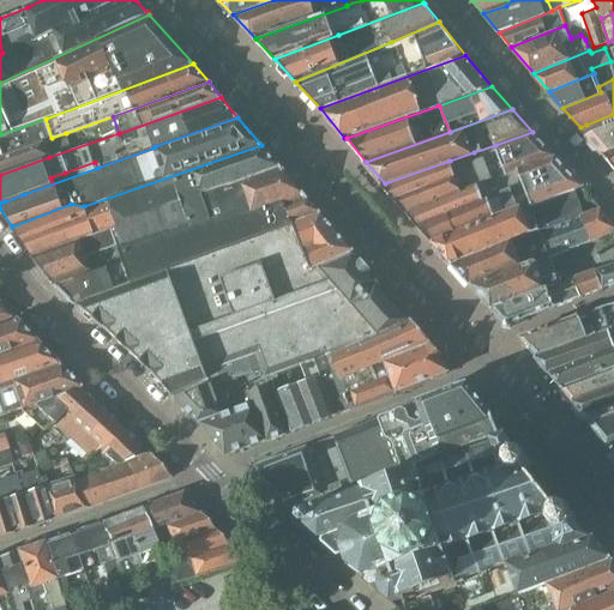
[(46,119),(0,134),(0,171),(47,153),(42,142),(52,138),(46,119)]
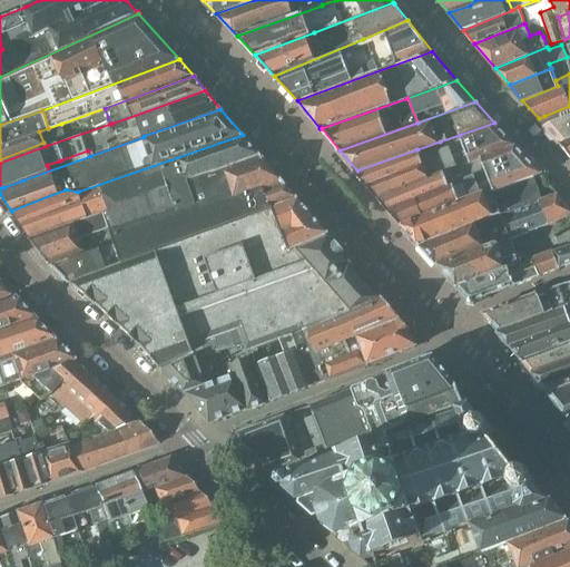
[(569,115),(551,123),(544,125),(560,144),(569,139),(569,115)]
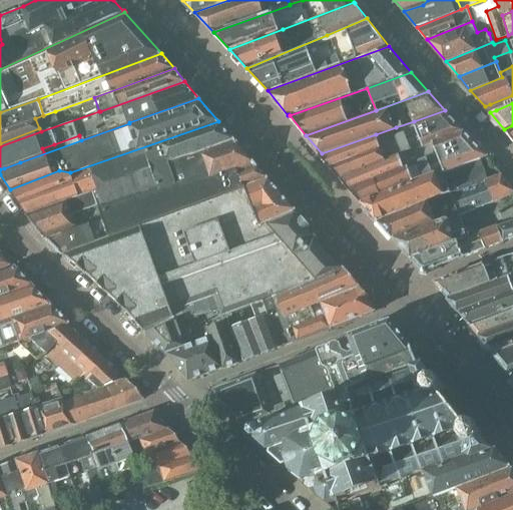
[(376,134),(322,153),(332,164),(343,177),(387,160),(399,155),(403,153),(413,149),(424,145),(432,142),(464,129),(445,110),(414,121),(396,127),(376,134)]
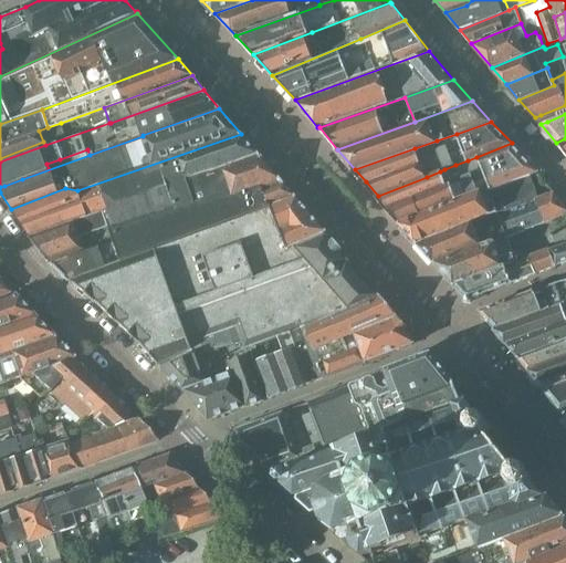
[(48,127),(39,131),(43,142),(64,133),(61,123),(48,127)]
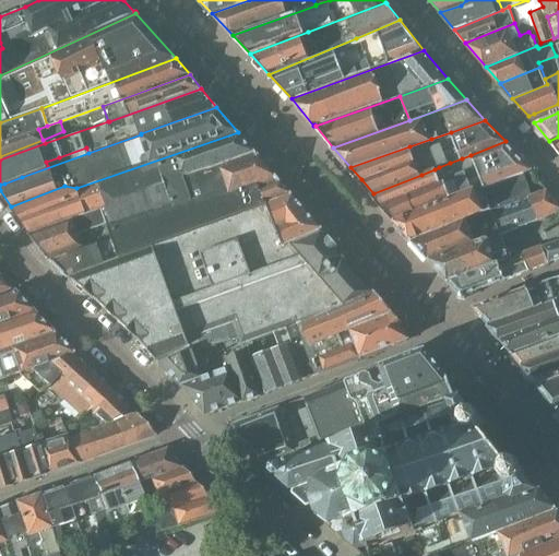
[(113,224),(192,199),(185,175),(256,152),(238,132),(76,188),(64,186),(11,206),(30,233),(74,215),(93,209),(102,205),(106,221),(108,225),(113,224)]
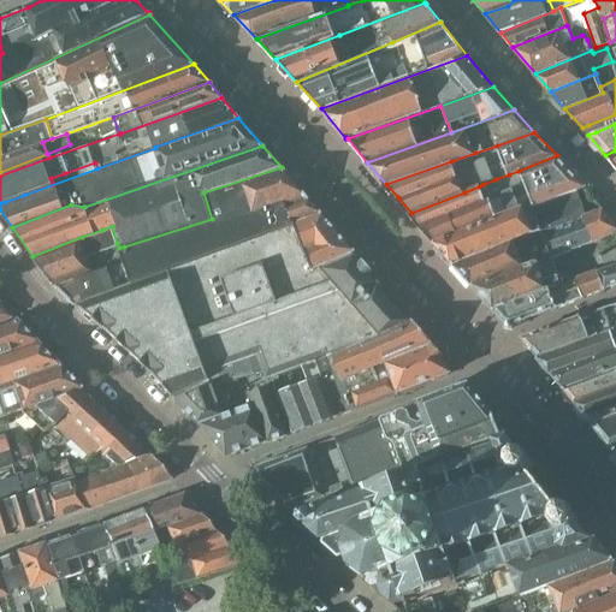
[(615,150),(605,155),(615,167),(615,150)]
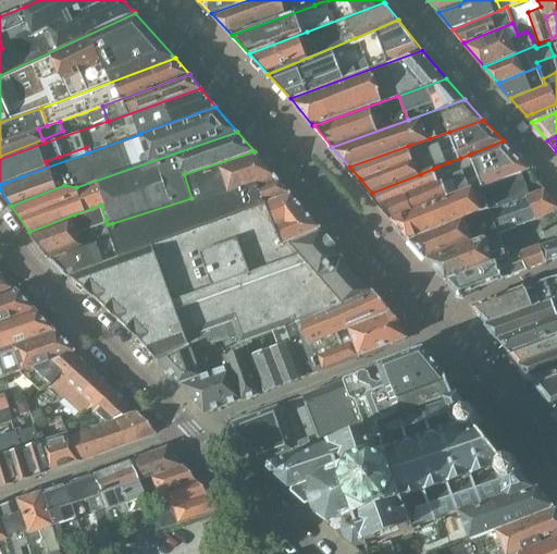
[(394,219),(482,186),(521,171),(529,169),(504,140),(469,155),(460,158),(448,162),(437,167),(433,169),(440,183),(382,206),(394,219)]
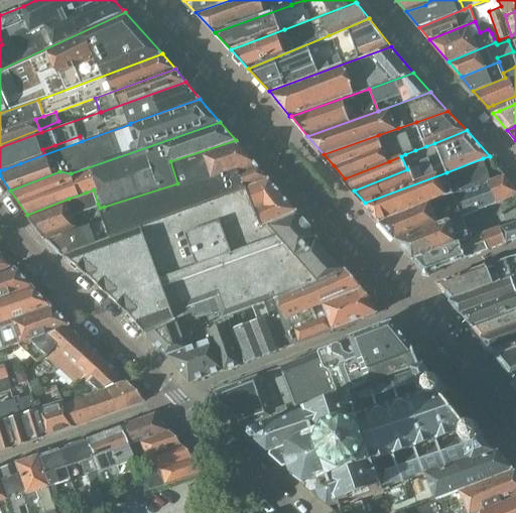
[(104,207),(100,208),(104,219),(109,232),(110,236),(224,195),(244,187),(268,178),(236,140),(170,161),(177,183),(104,207)]
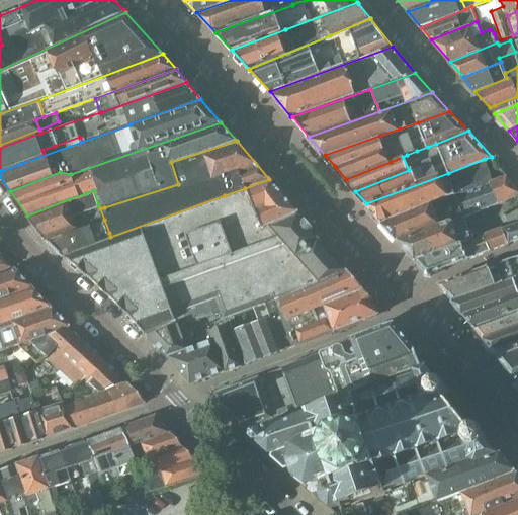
[(391,162),(346,179),(355,191),(409,170),(403,157),(391,162)]
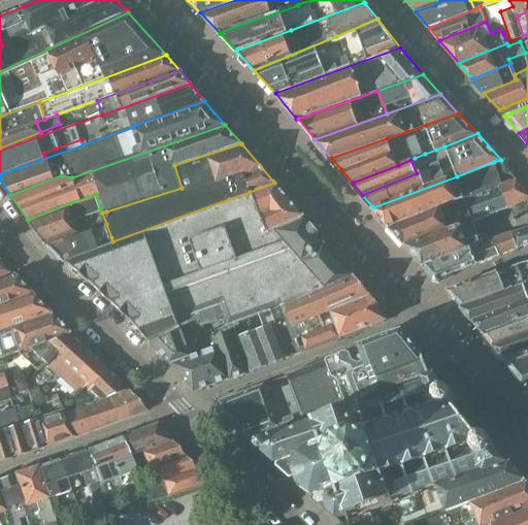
[(457,176),(373,207),(390,225),(439,205),(463,196),(504,183),(496,162),(494,162),(457,176)]
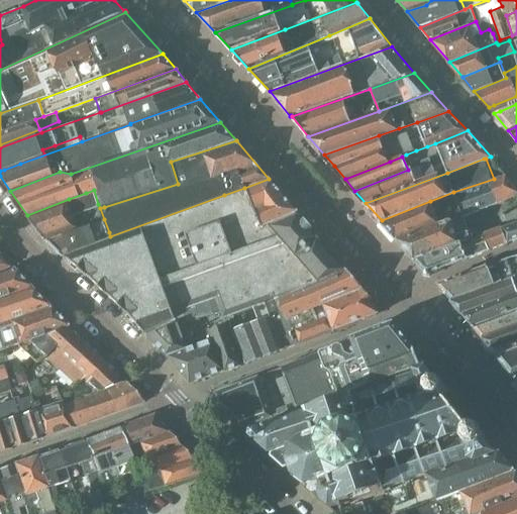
[(516,194),(516,188),(515,186),(506,175),(494,179),(453,192),(430,201),(382,220),(398,237),(438,223),(439,224),(461,215),(484,206),(516,194)]
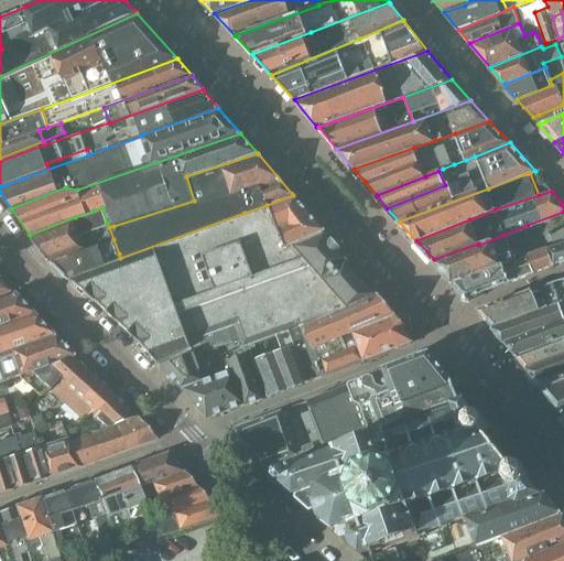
[(317,234),(324,230),(293,195),(267,205),(282,246),(317,234)]
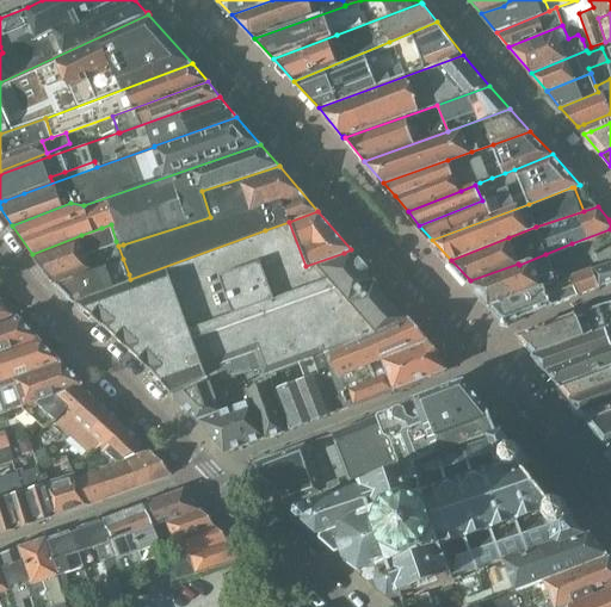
[(314,359),(412,319),(374,273),(351,249),(344,253),(306,266),(289,222),(265,230),(130,279),(73,299),(100,321),(147,365),(170,390),(208,373),(207,369),(224,361),(233,359),(240,355),(248,353),(254,351),(260,366),(264,377),(301,363),(314,359)]
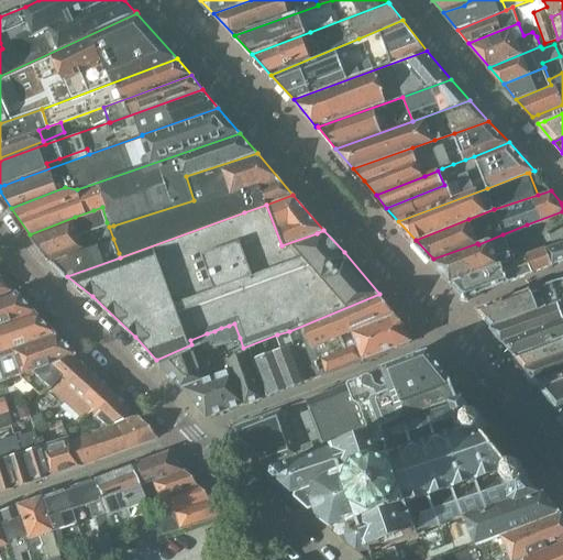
[(102,207),(94,210),(99,226),(107,222),(102,207)]
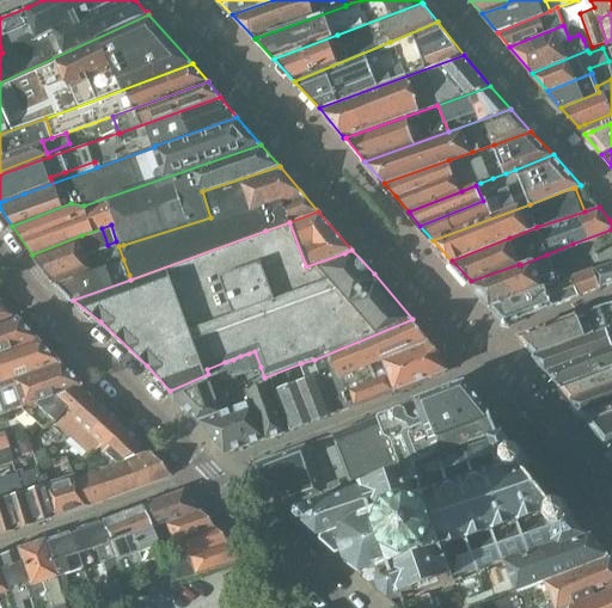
[(32,255),(53,280),(61,277),(91,265),(86,252),(108,245),(102,228),(81,235),(32,255)]
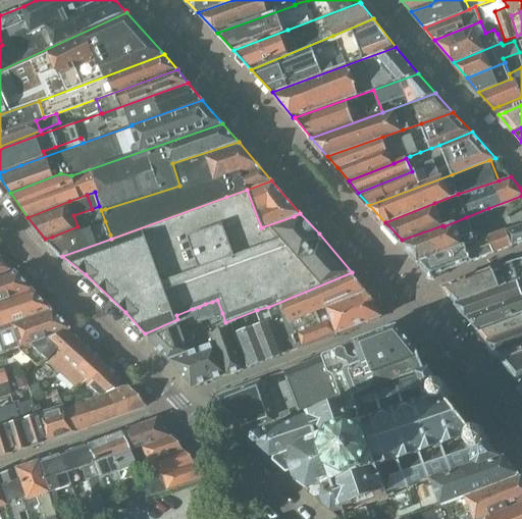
[(521,206),(508,212),(509,213),(507,213),(507,216),(505,216),(507,221),(511,220),(514,226),(521,222),(521,206)]
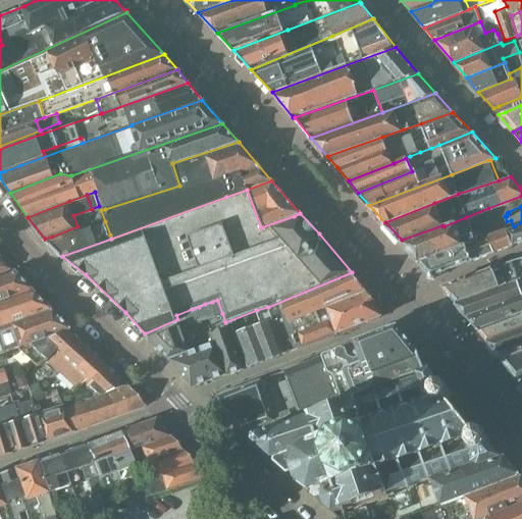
[(402,240),(419,260),(429,272),(435,274),(471,259),(512,244),(506,228),(505,228),(492,232),(490,227),(476,232),(475,228),(470,229),(466,217),(444,226),(442,225),(402,240)]
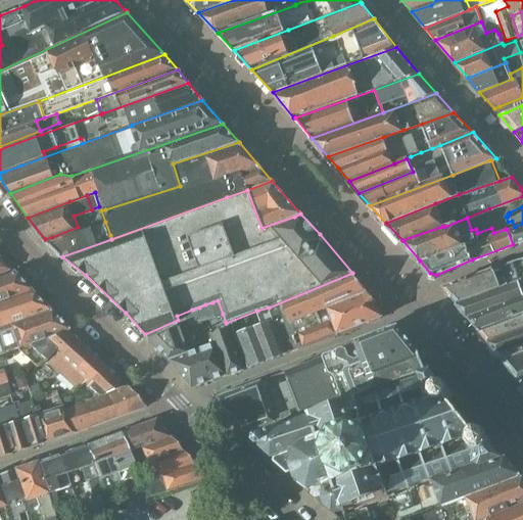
[(54,240),(48,242),(59,253),(65,251),(110,235),(105,222),(54,240)]
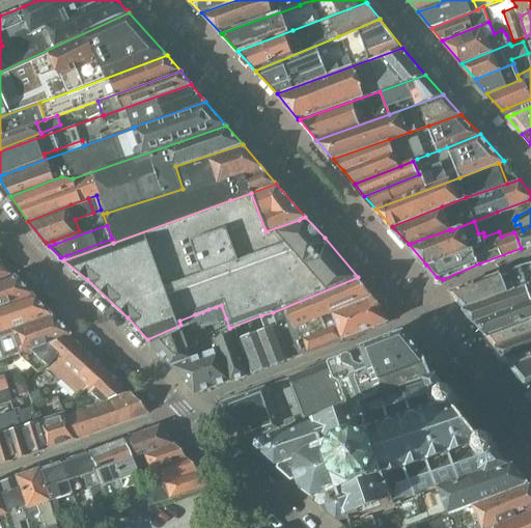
[(530,226),(523,230),(514,232),(521,248),(530,244),(530,226)]
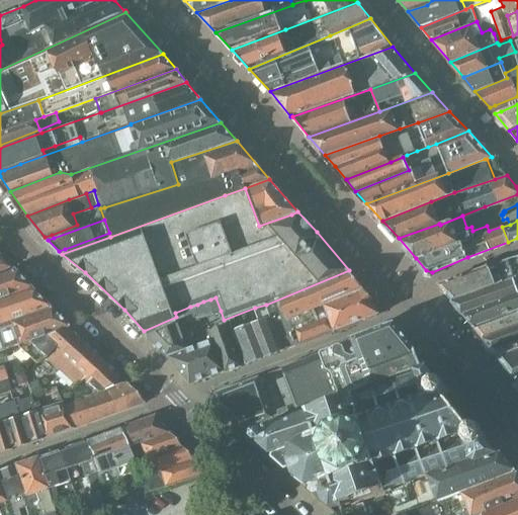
[(517,255),(509,258),(444,282),(442,288),(453,301),(515,278),(517,277),(517,255)]
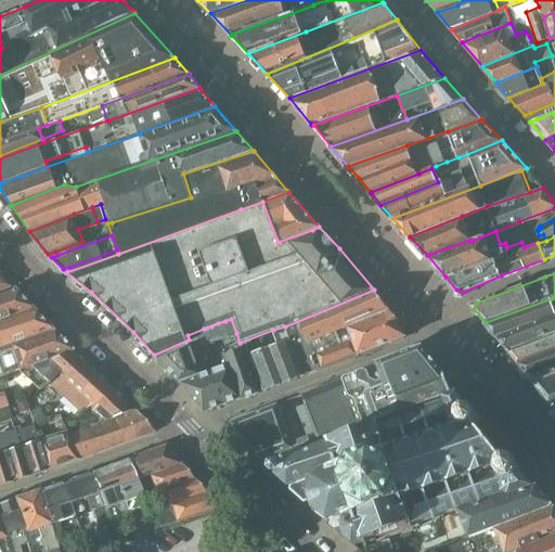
[(0,319),(30,308),(12,290),(0,293),(0,319)]
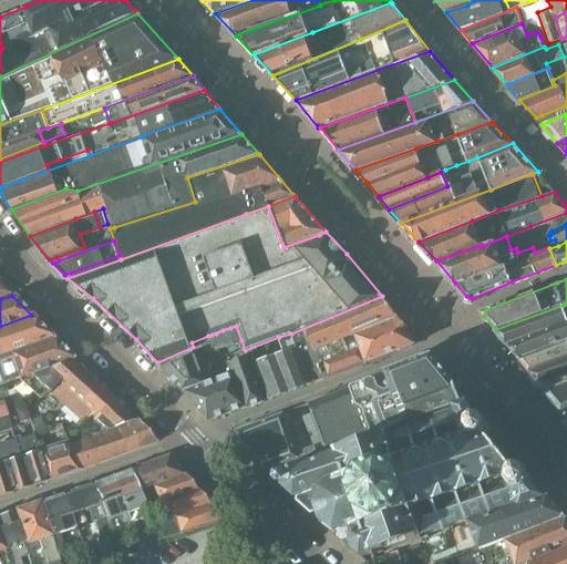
[(382,296),(291,334),(310,382),(414,341),(411,334),(413,332),(382,296)]
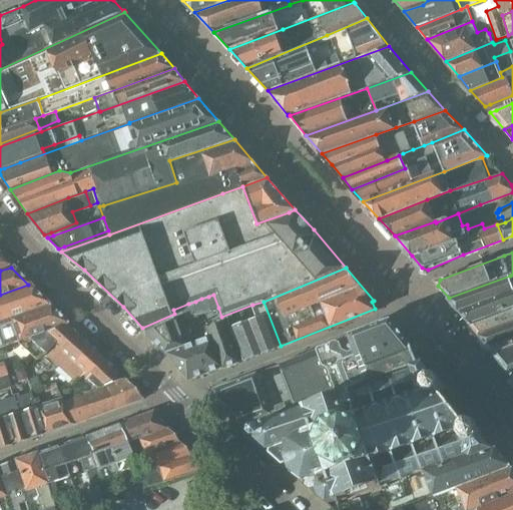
[(512,275),(510,276),(449,298),(459,311),(512,290),(512,275)]
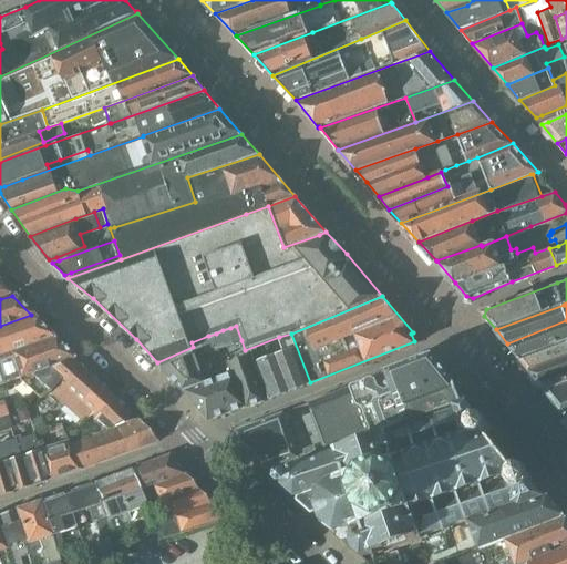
[(0,351),(51,336),(31,315),(0,326),(0,351)]
